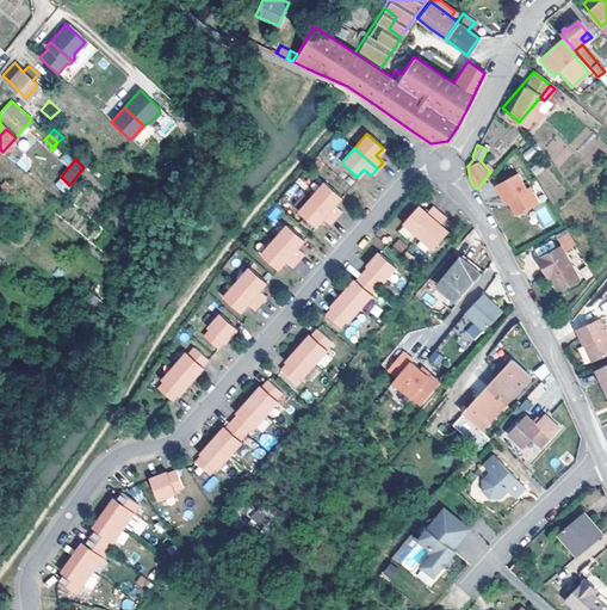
[(515,219),(538,205),(530,190),(526,191),(516,176),(495,189),(503,204),(507,203),(515,219)]
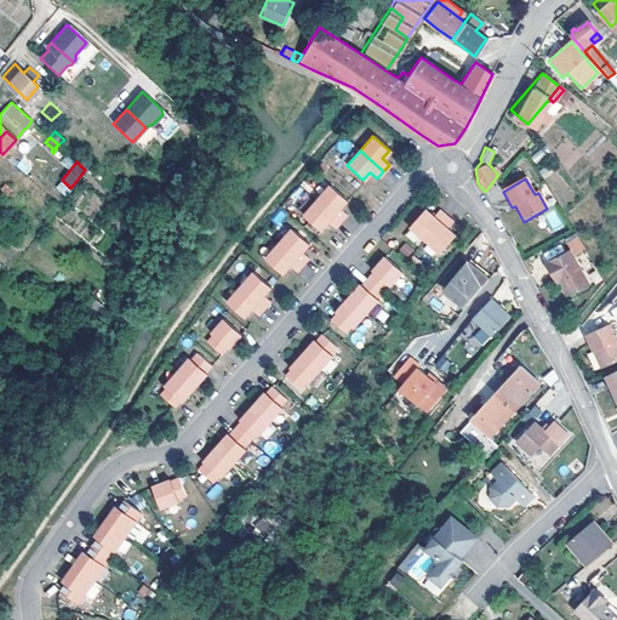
[(66,194),(70,188),(62,180),(56,187),(66,194)]
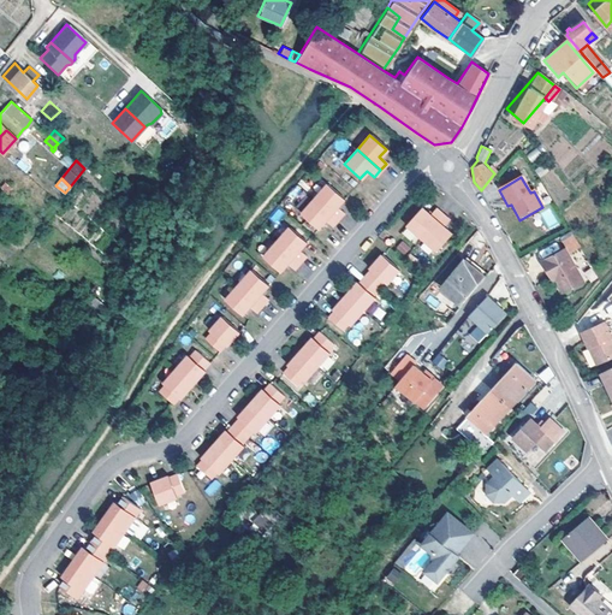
[(314,199),(338,219),(343,213),(336,207),(343,199),(326,184),(314,199)]
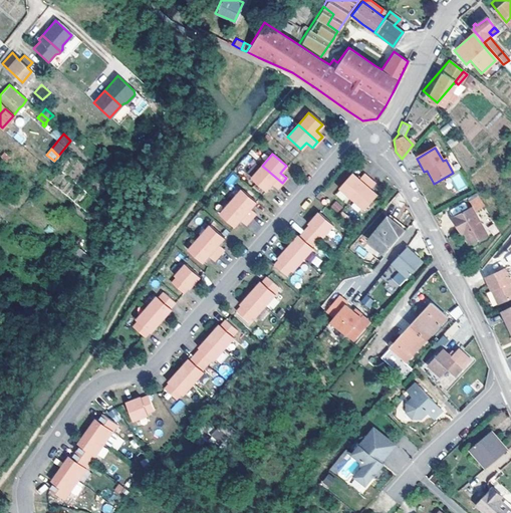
[(277,189),(282,183),(262,166),(251,178),(265,190),(270,184),(277,189)]
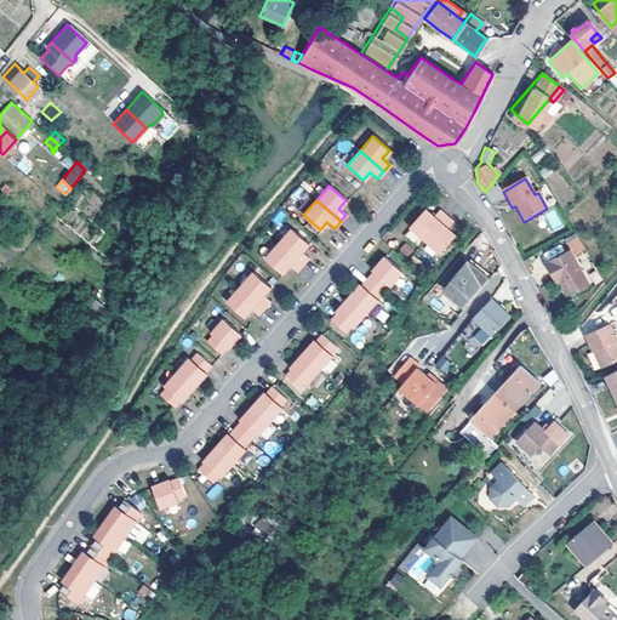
[(540,215),(550,231),(560,225),(550,208),(540,215)]
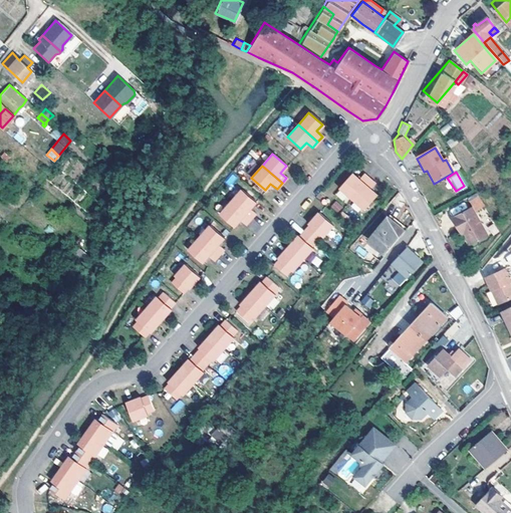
[(338,188),(350,198),(368,178),(362,173),(357,179),(350,174),(338,188)]
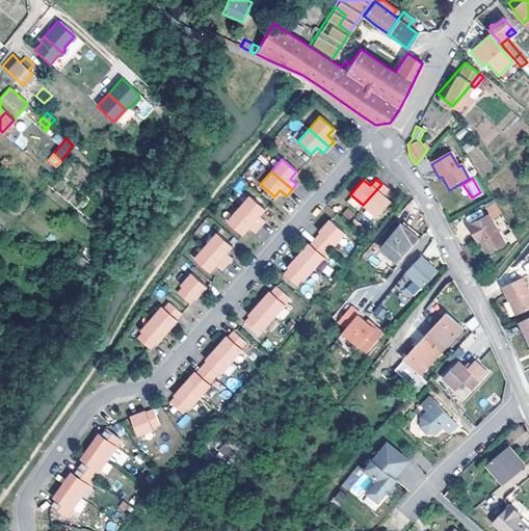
[(231,189),(238,191),(241,182),(235,180),(231,189)]
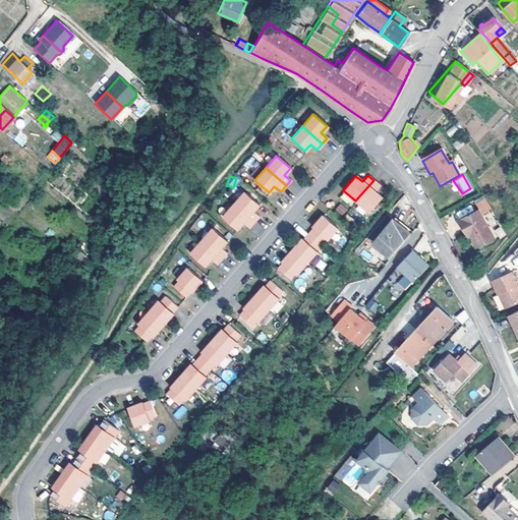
[(373,180),(355,200),(368,212),(381,197),(373,191),(379,185),(373,180)]
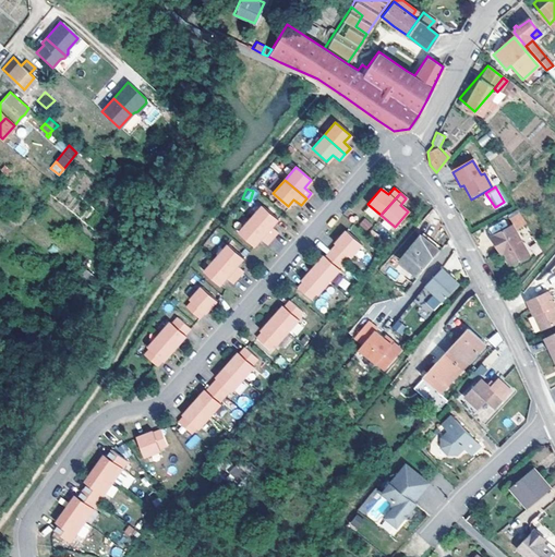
[(250,219),(272,238),(277,231),(270,226),(277,218),(262,206),(250,219)]
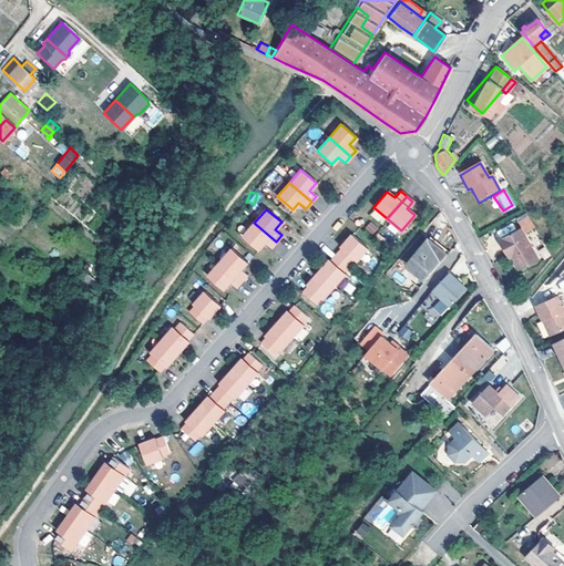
[(367,220),(361,226),(369,234),(375,227),(367,220)]
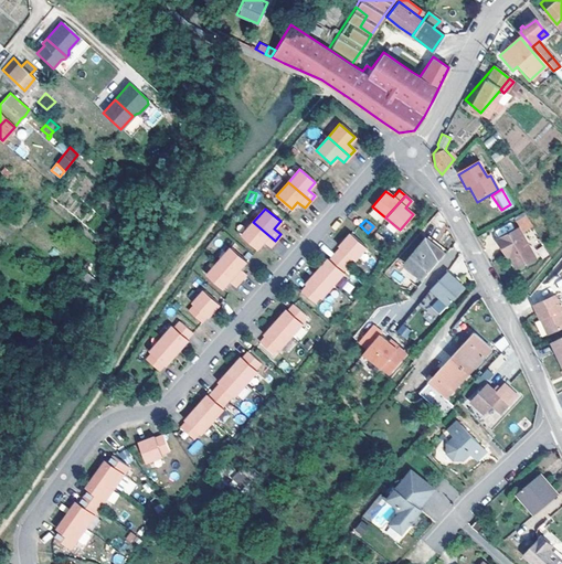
[(269,246),(275,241),(253,222),(242,234),(257,247),(263,241),(269,246)]
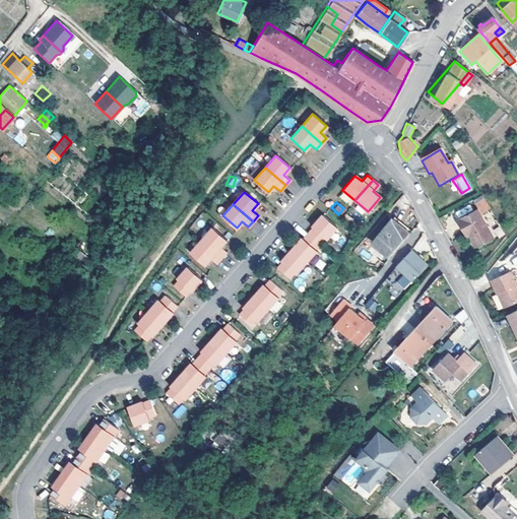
[(463,233),(467,232),(470,237),(469,237),(475,248),(492,239),(477,211),(457,221),(463,233)]
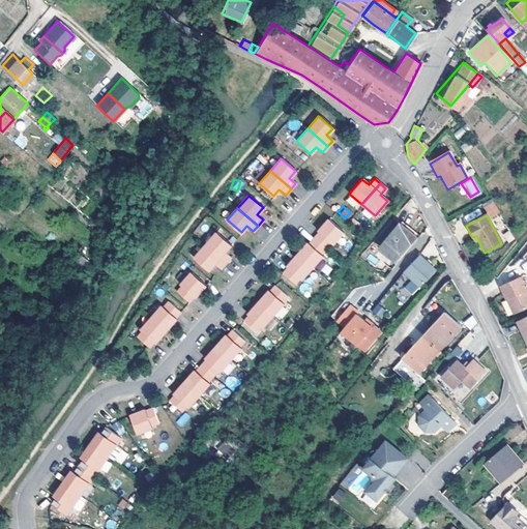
[(313,237),(325,247),(330,241),(332,243),(343,231),(327,218),(317,230),(318,231),(313,237)]
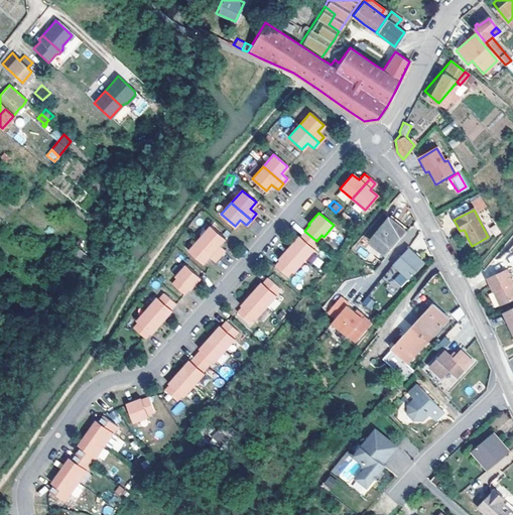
[(404,232),(407,228),(390,215),(387,218),(404,232)]
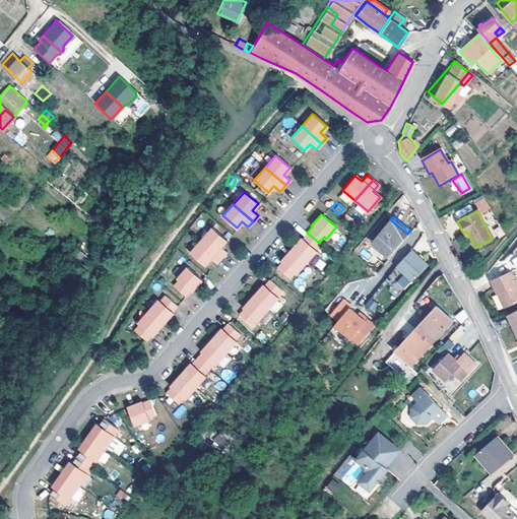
[(383,264),(407,234),(390,219),(384,228),(366,251),(383,264)]
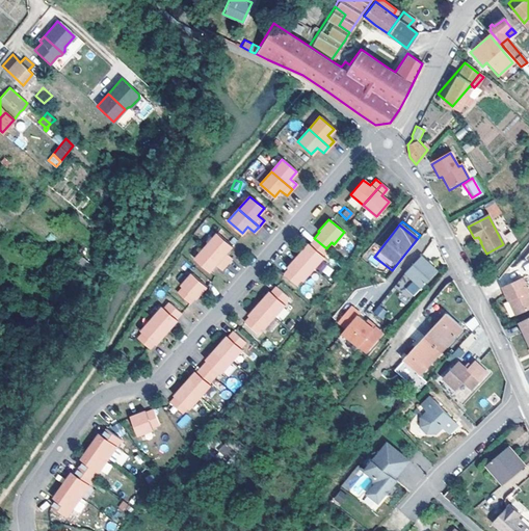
[(370,261),(374,257),(393,233),(386,227),(362,255),(370,261)]
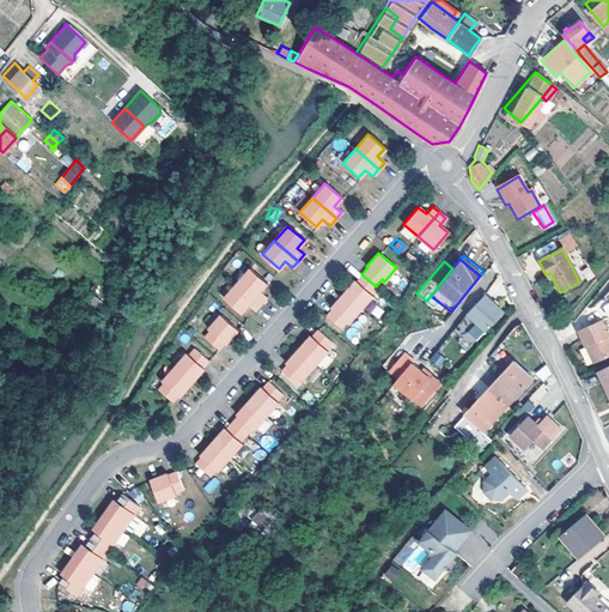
[(584,280),(591,276),(585,265),(578,270),(584,280)]
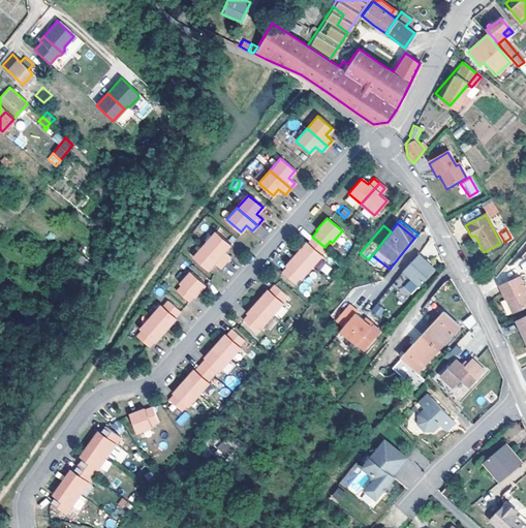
[(205,244),(225,261),(230,256),(224,251),(230,244),(216,231),(205,244)]
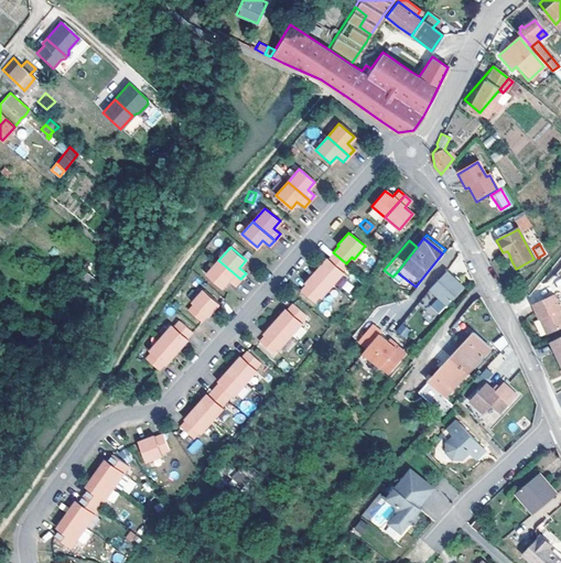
[(341,269),(346,263),(333,252),(328,258),(327,257),(316,270),(332,283),(343,271),(341,269)]
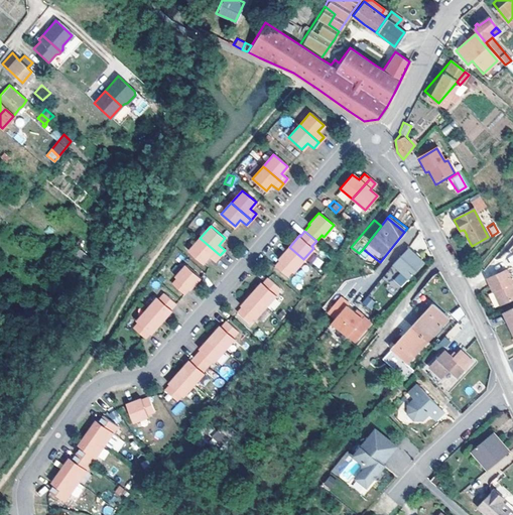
[(215,261),(220,255),(200,238),(189,250),(203,262),(209,256),(215,261)]
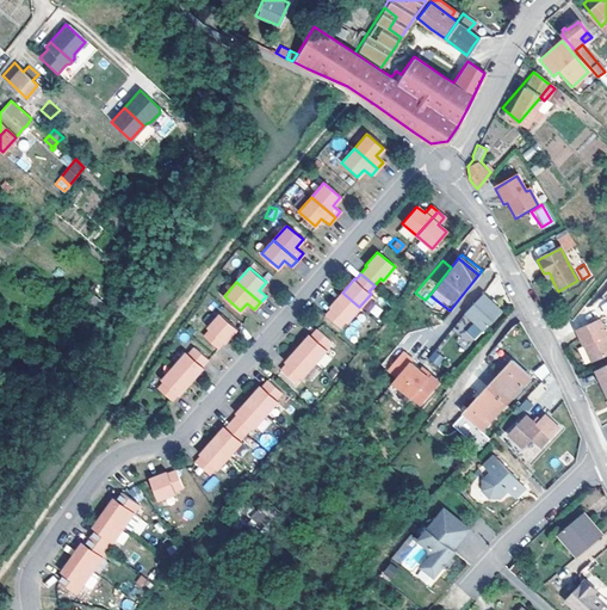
[(359,307),(342,293),(330,306),(332,307),(326,314),(340,326),(346,319),(347,320),(359,307)]
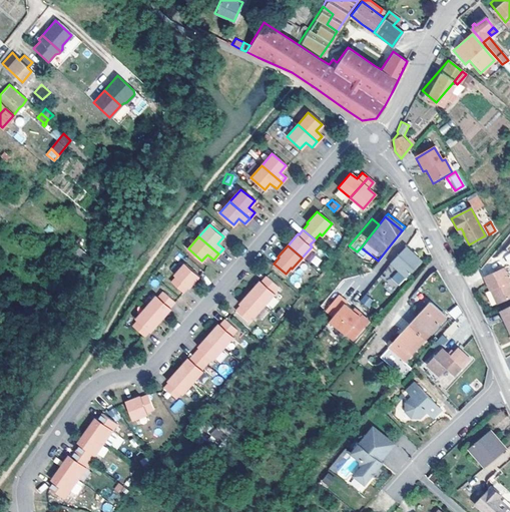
[(404,246),(389,263),(397,270),(389,278),(397,285),(405,277),(419,262),(404,246)]
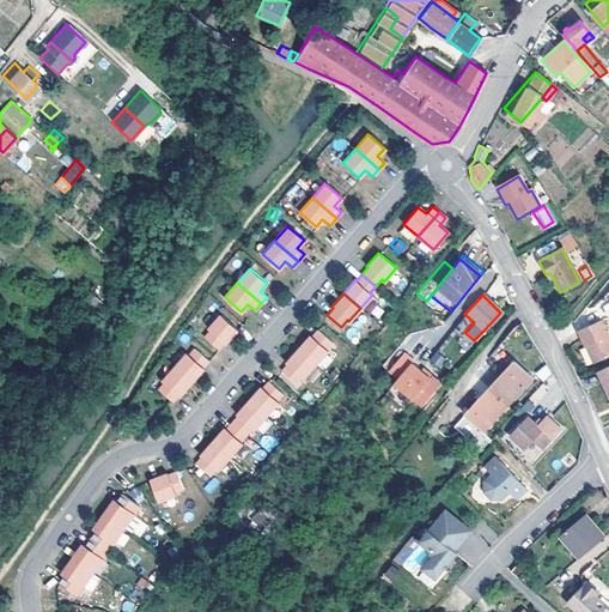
[(221,314),(209,327),(212,329),(206,335),(220,349),(226,341),(226,343),(238,329),(221,314)]
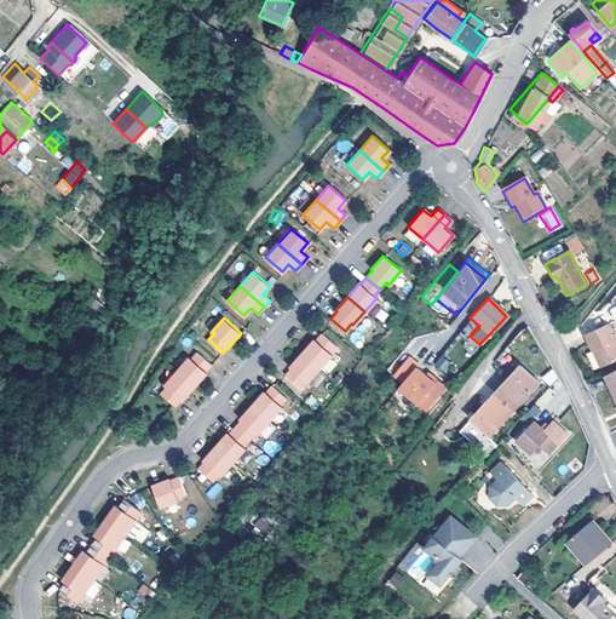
[(615,355),(604,327),(582,336),(591,353),(597,349),(604,366),(615,360),(615,355)]
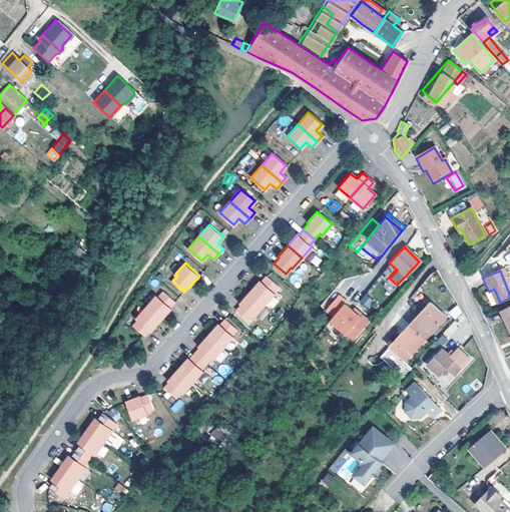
[(250,291),(265,304),(275,293),(273,292),(278,286),(266,276),(262,281),(260,280),(250,291)]
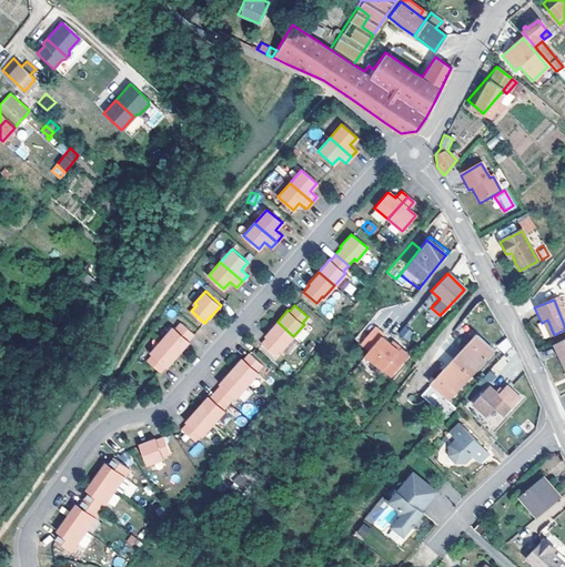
[(548,337),(554,335),(547,320),(542,323),(548,337)]
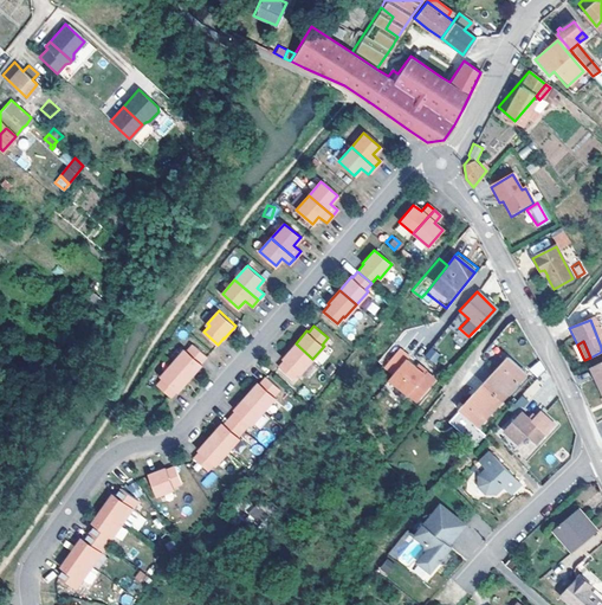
[(173,362),(189,378),(201,364),(207,356),(193,343),(187,351),(185,349),(173,362)]
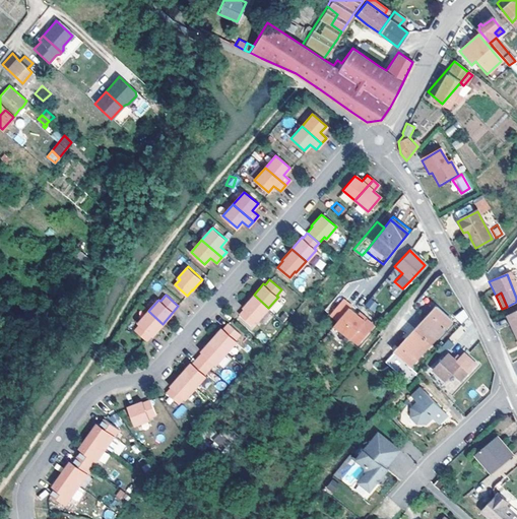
[(258,319),(268,308),(254,295),(244,307),(245,308),(239,314),(251,324),(256,318),(258,319)]
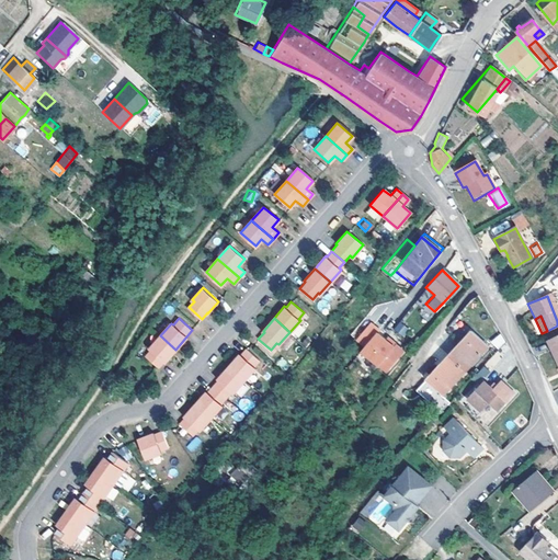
[(400,335),(406,328),(396,321),(390,329),(400,335)]
